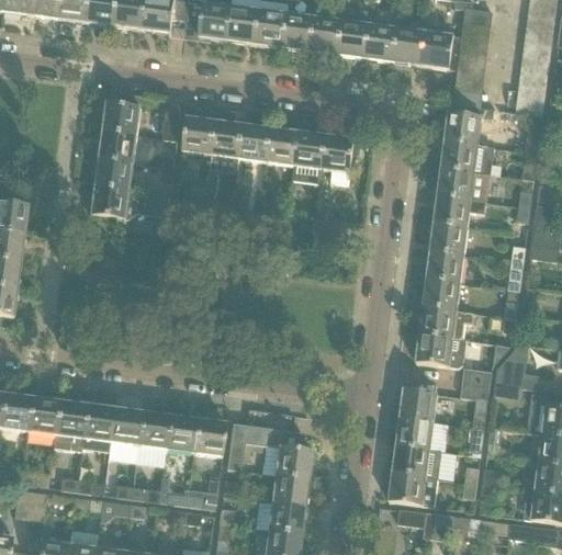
[(6,0),(4,9),(31,12),(32,0),(6,0)]
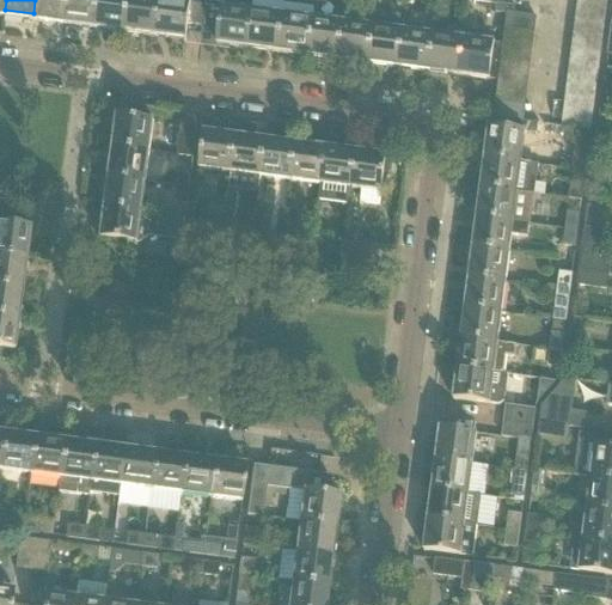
[(35,0),(34,13),(65,18),(66,0),(35,0)]
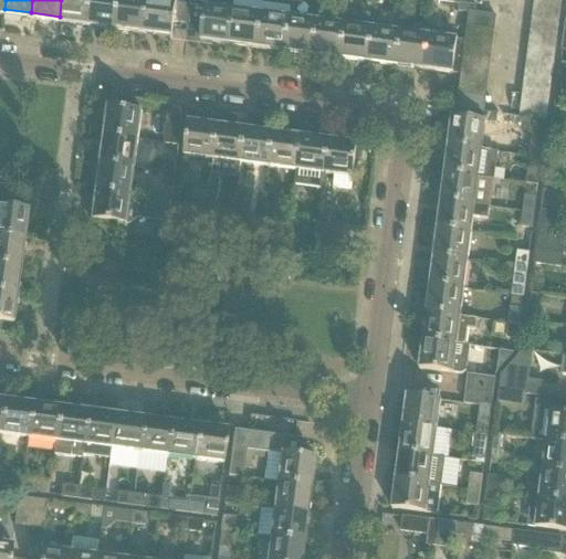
[(61,0),(60,17),(87,20),(90,0),(61,0)]
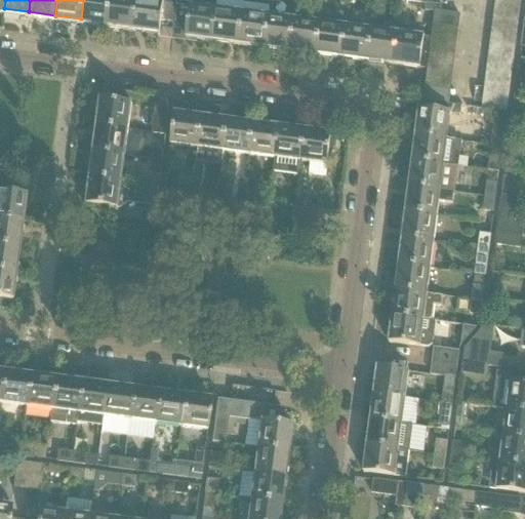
[(83,0),(81,18),(107,22),(109,0),(83,0)]
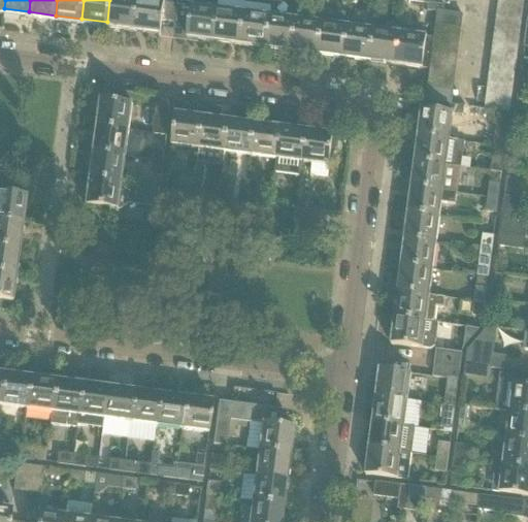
[(109,0),(107,22),(133,26),(136,0),(109,0)]
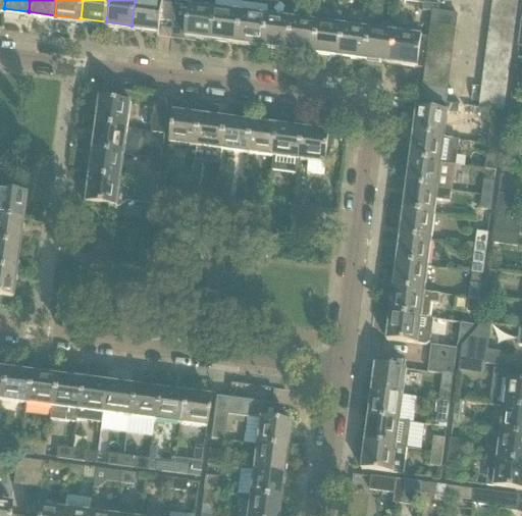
[(173,17),(175,0),(135,0),(132,26),(158,29),(160,15),(173,17)]
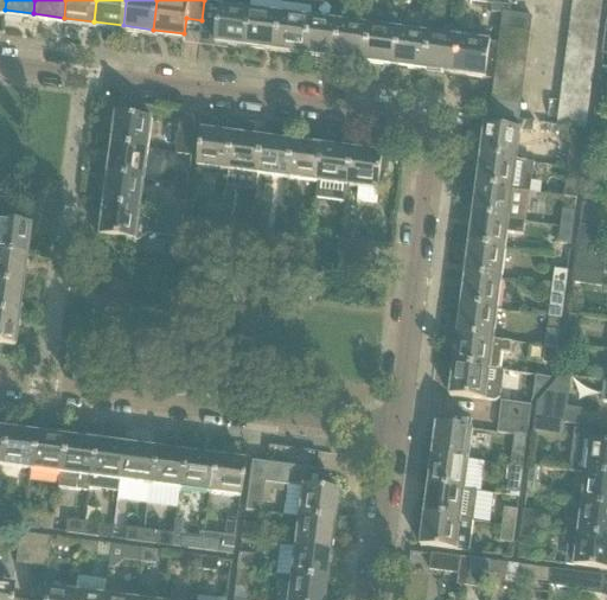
[(204,0),(202,20),(216,23),(215,37),(229,39),(246,42),(250,5),(250,0),(204,0)]
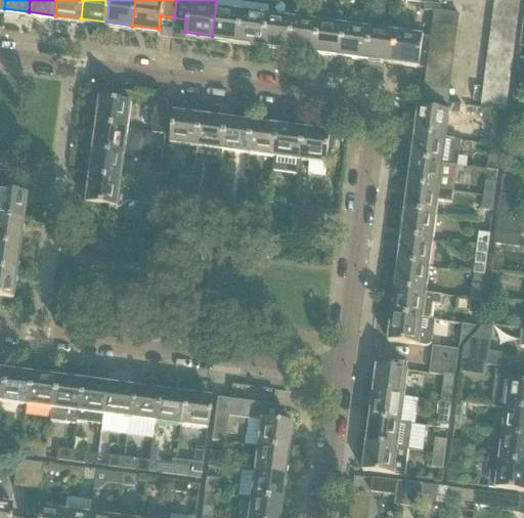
[(212,36),(237,39),(242,7),(216,4),(212,36)]
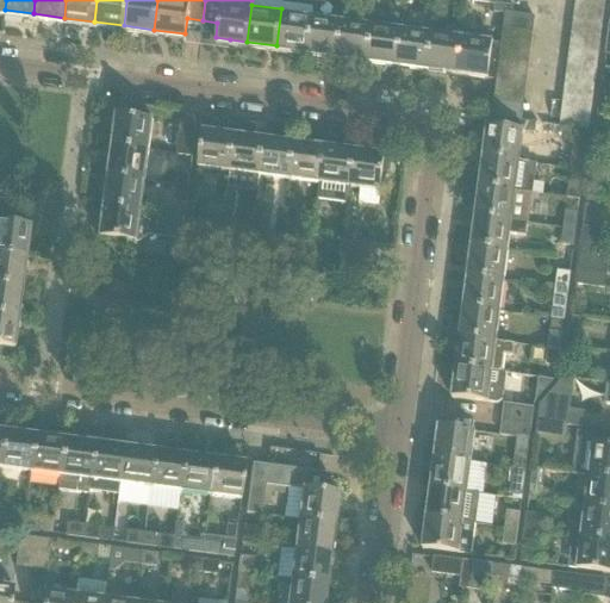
[(576,5),(573,19),(602,23),(604,8),(576,5)]
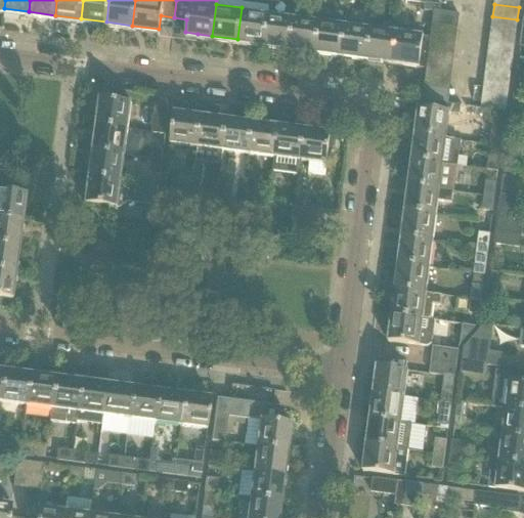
[(433,6),(432,18),(457,22),(460,9),(433,6)]
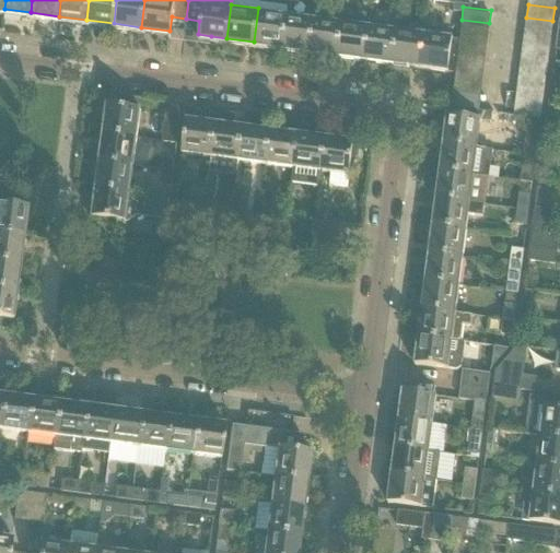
[(254,42),(281,45),(286,11),(258,8),(254,42)]
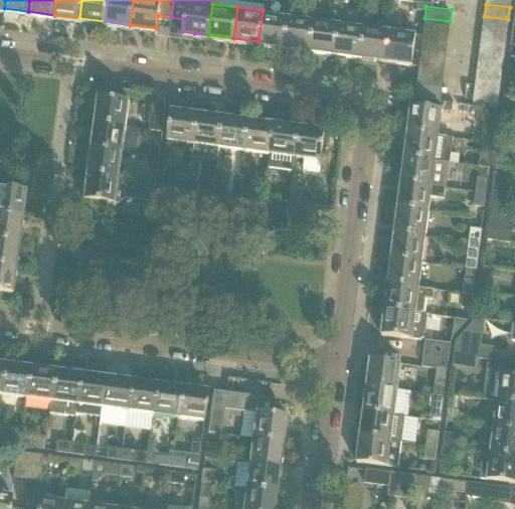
[(259,41),(285,45),(289,14),(263,10),(259,41)]
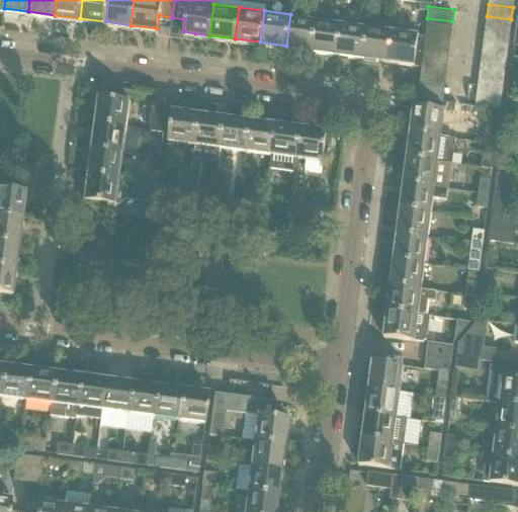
[(312,49),(337,52),(341,20),(342,14),(317,10),(316,17),(312,49)]
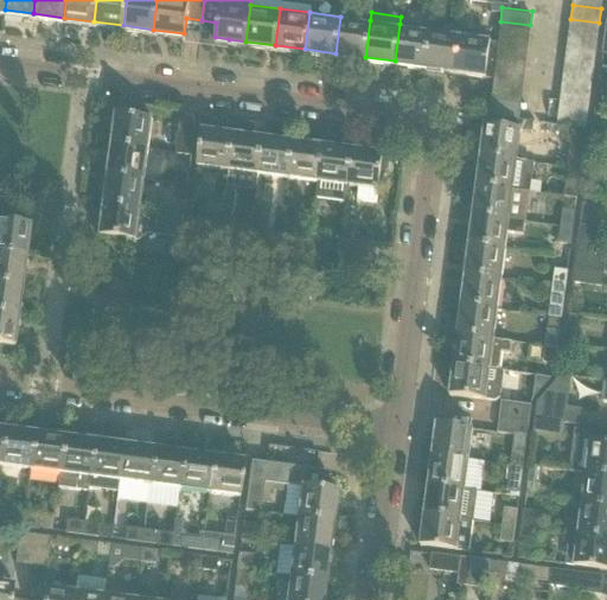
[(336,53),(365,57),(370,20),(340,17),(336,53)]
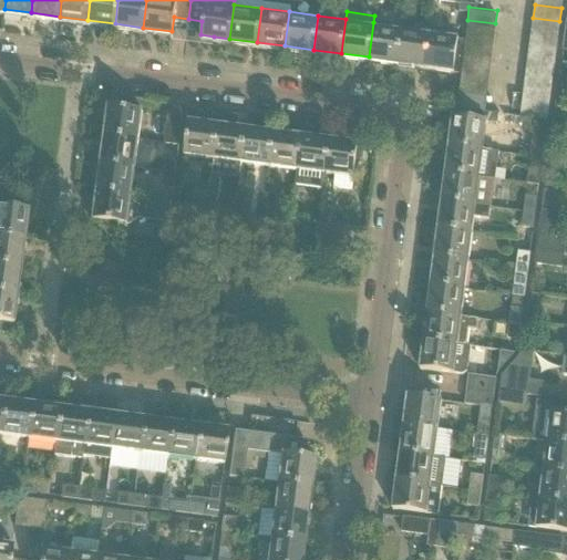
[(373,22),(369,56),(398,61),(402,27),(402,19),(374,16),(373,22)]
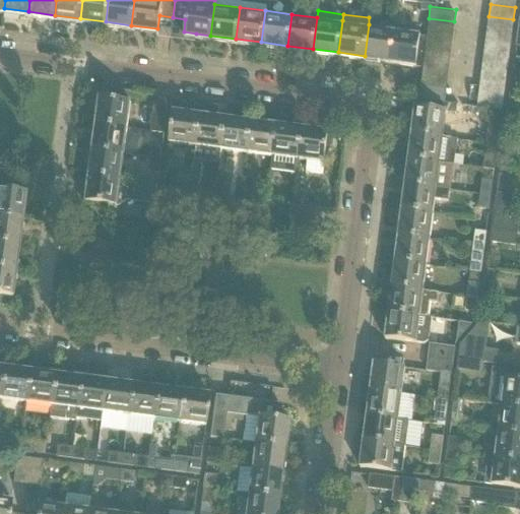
[(489,16),(488,28),(512,31),(513,19),(489,16)]
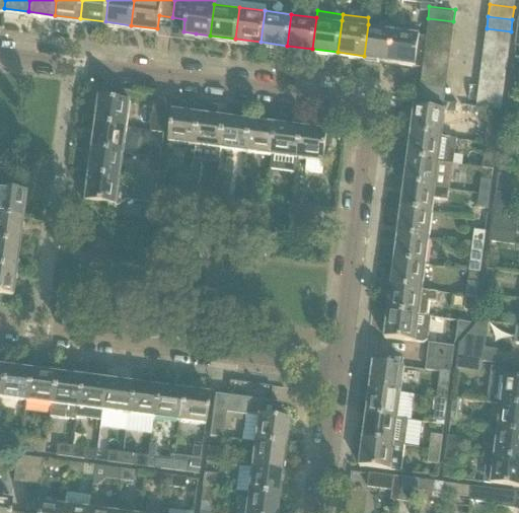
[(368,24),(364,56),(389,59),(393,28),(393,27),(394,20),(379,18),(378,25),(368,24)]
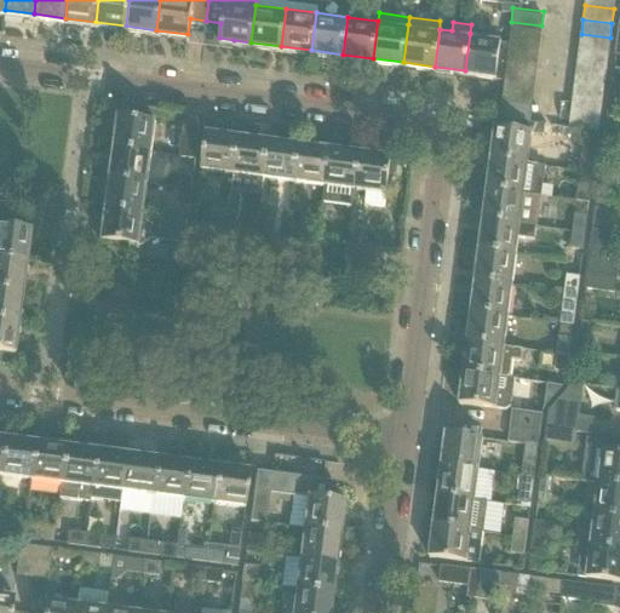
[(511,22),(509,38),(511,38),(539,41),(541,26),(511,22)]
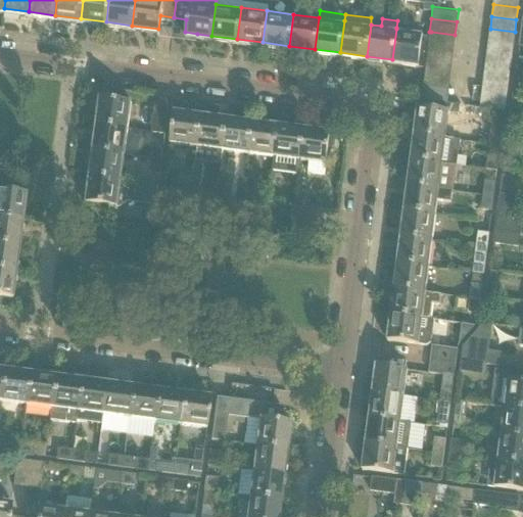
[(396,29),(392,59),(419,62),(427,63),(427,57),(429,45),(431,32),(429,32),(406,29),(407,22),(397,20),(396,28),(396,29)]
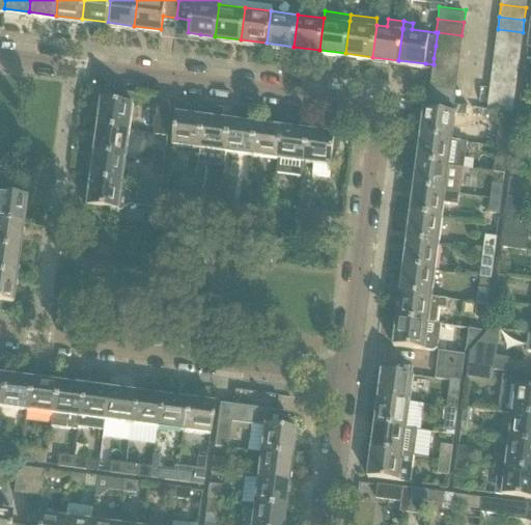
[(498,29),(496,42),(521,45),(523,32),(498,29)]
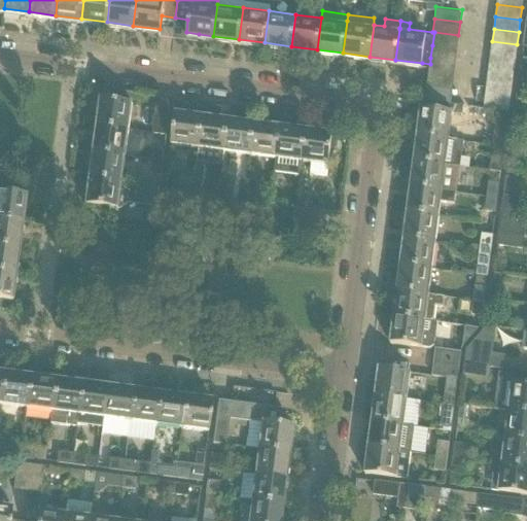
[(434,32),(432,45),(457,48),(458,35),(434,32)]
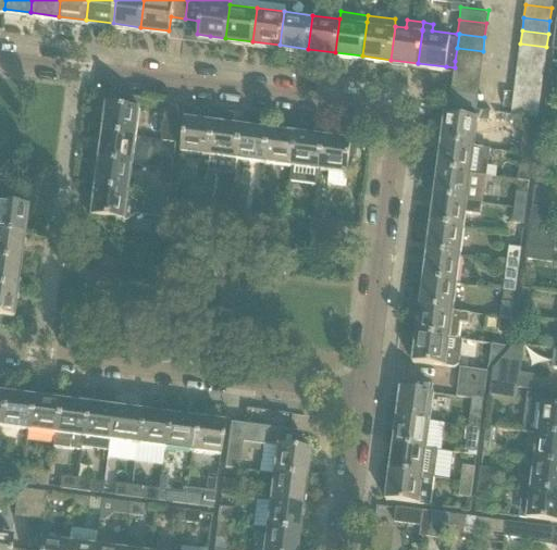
[(520,44),(519,57),(544,61),(546,47),(520,44)]
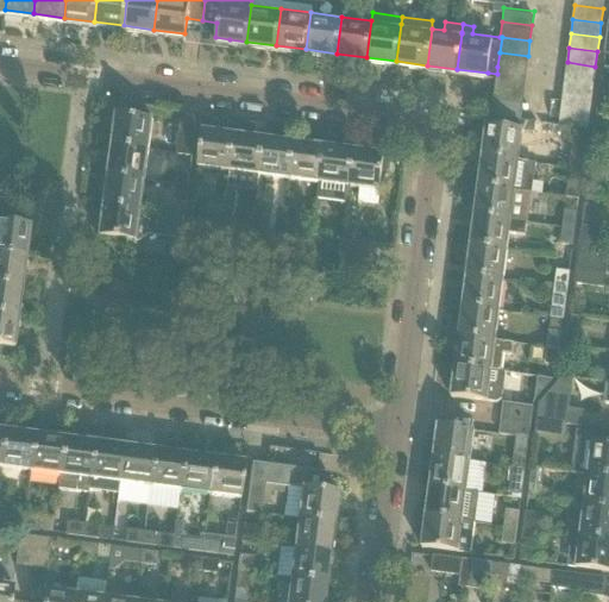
[(500,52),(497,67),(526,70),(528,56),(500,52)]
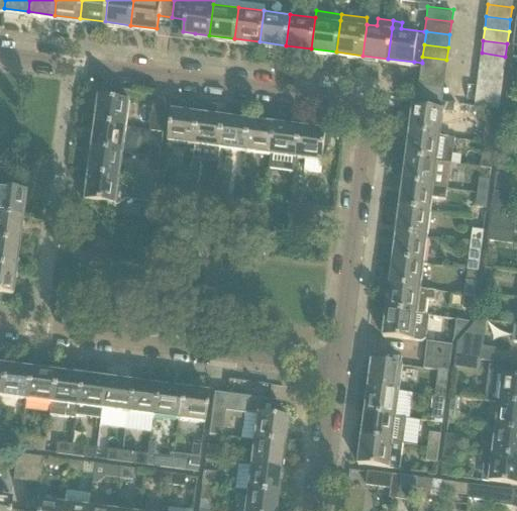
[(482,53),(480,66),(504,69),(505,57),(482,53)]
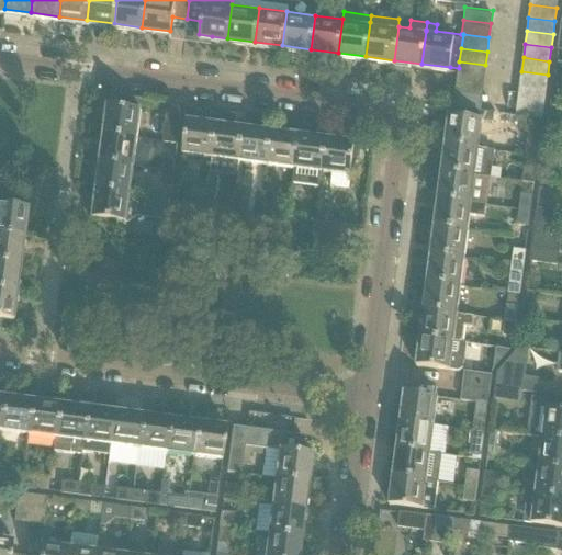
[(459,68),(458,76),(484,79),(485,65),(459,61),(459,68)]
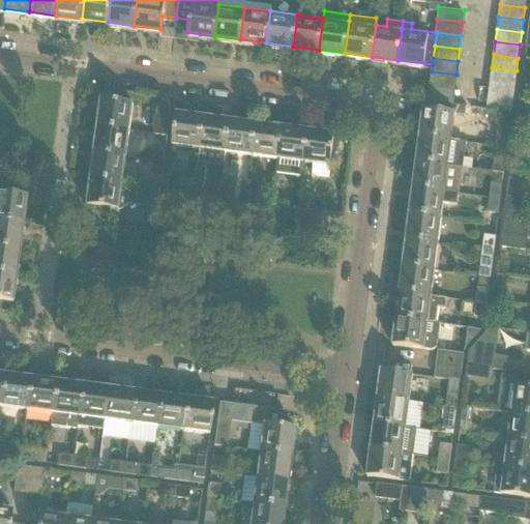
[(529,67),(522,66),(521,81),(529,82),(529,67)]
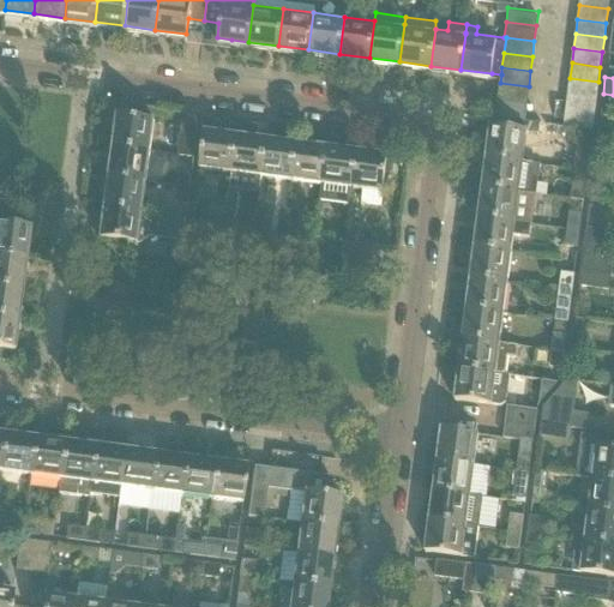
[(570,78),(567,92),(596,96),(599,82),(570,78)]
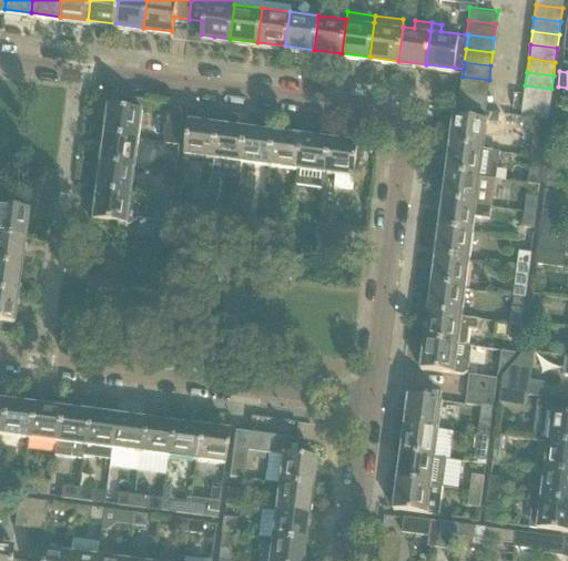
[(463,77),(460,90),(487,93),(489,80),(463,77)]
